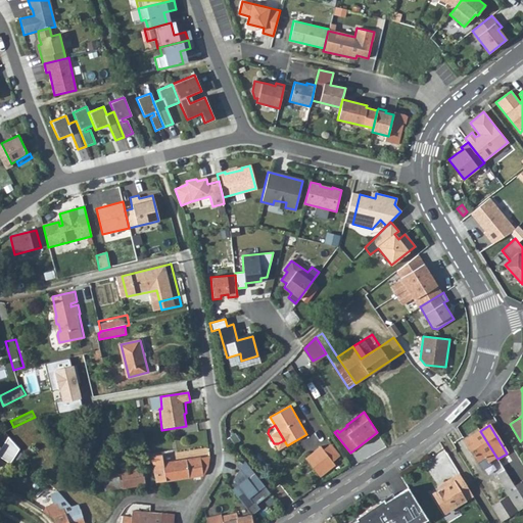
[(503,489),(507,496),(491,506),(502,522),(522,508),(522,498),(515,486),(497,459),(480,431),(465,440),(478,462),(478,461),(482,466),(486,464),(489,470),(492,468),(506,487),(503,489)]
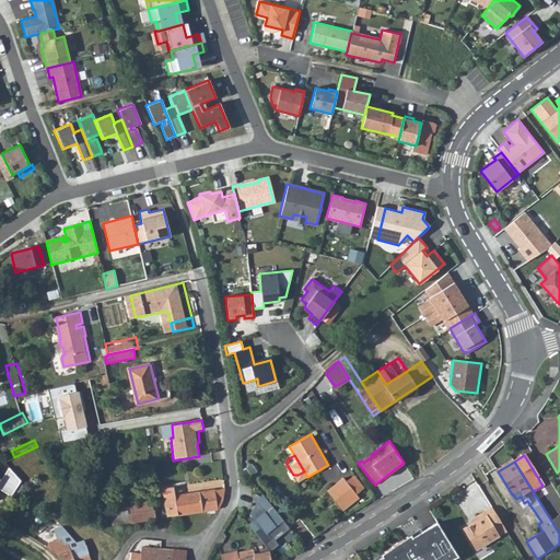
[(0,490),(11,497),(20,480),(9,468),(2,479),(0,477),(0,490)]
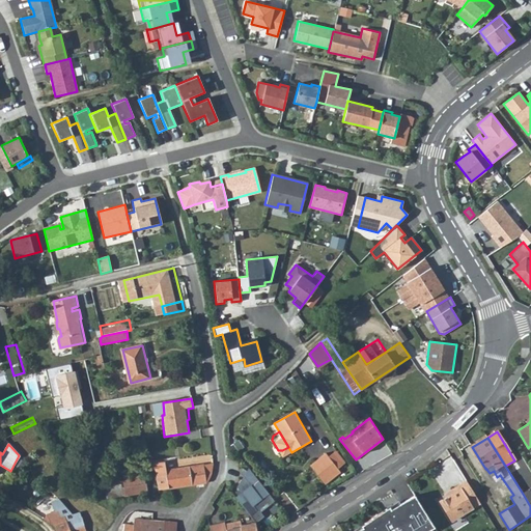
[(346,463),(337,450),(329,456),(338,469),(346,463)]
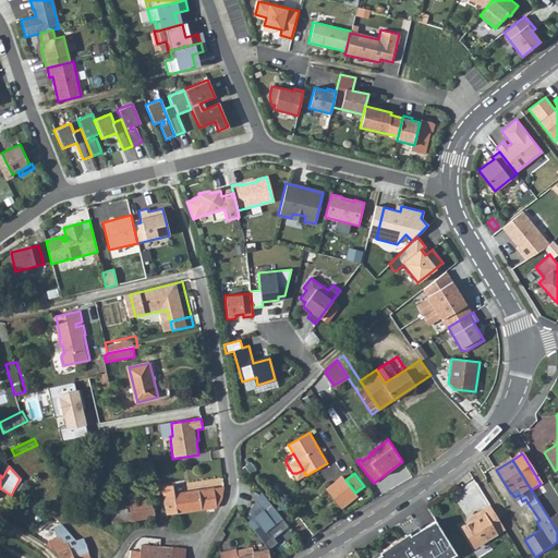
[(341,508),(358,496),(355,493),(346,480),(343,476),(326,488),(341,508)]
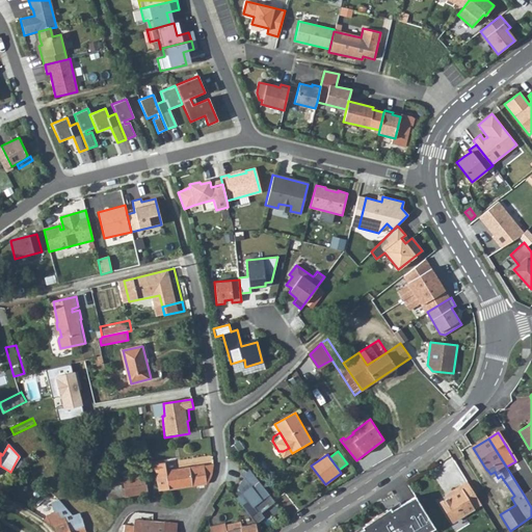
[(159,490),(207,483),(211,476),(212,464),(165,472),(164,462),(145,466),(153,470),(159,490)]
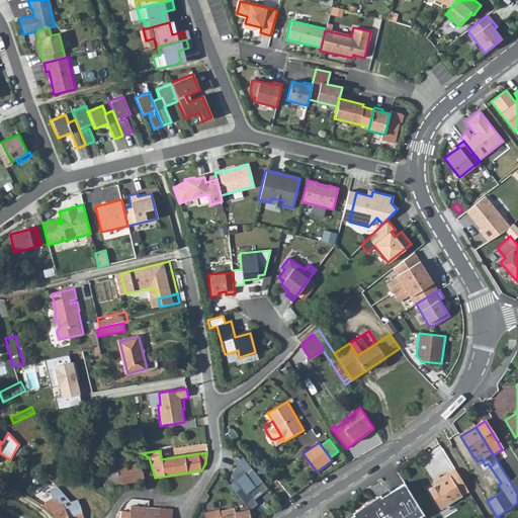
[(234,478),(228,483),(241,500),(247,495),(245,491),(259,479),(241,454),(230,471),(234,478)]
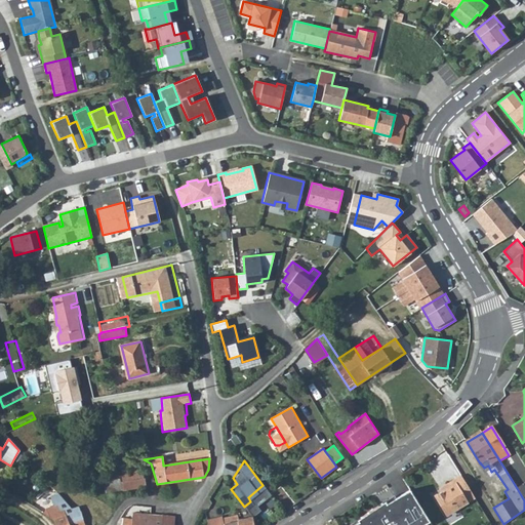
[(145,468),(144,463),(134,465),(135,470),(104,474),(105,480),(98,481),(99,490),(107,489),(107,491),(147,485),(145,475),(145,468)]
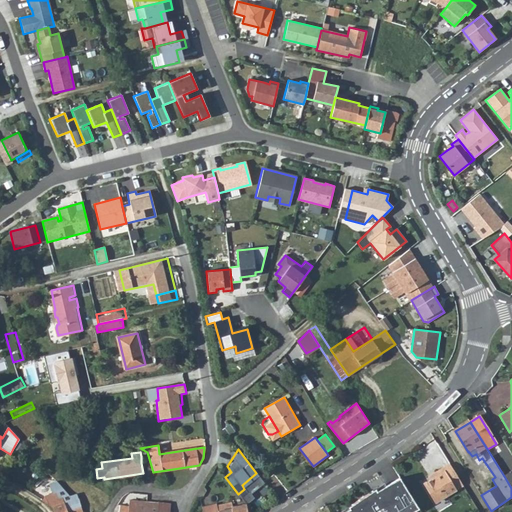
[(463,485),(450,464),(442,469),(444,472),(424,484),(435,503),(463,485)]
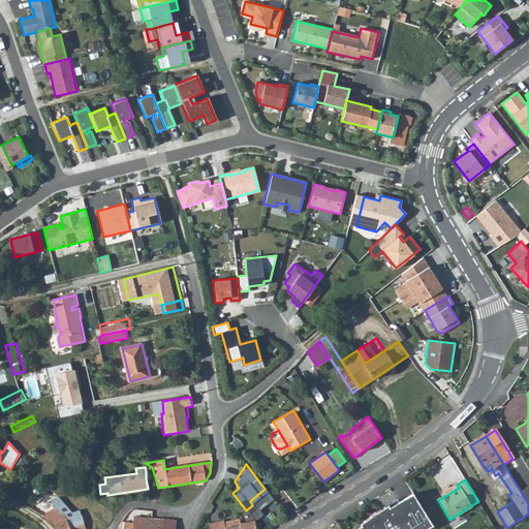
[(43,493),(34,483),(26,490),(35,500),(43,493)]
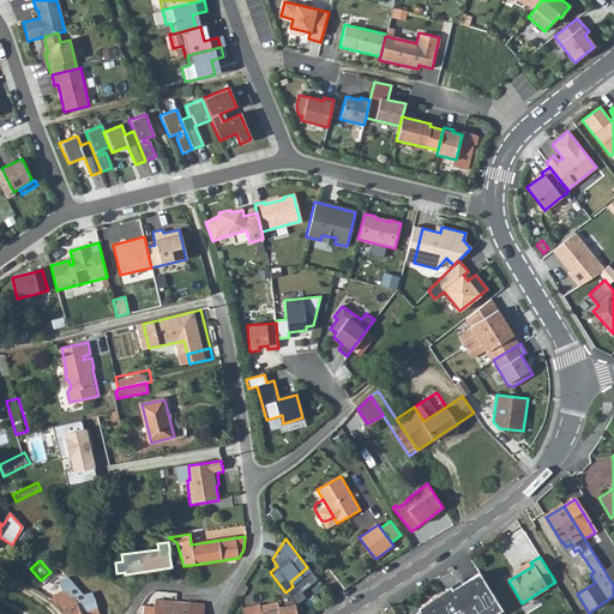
[(414,603),(397,613),(396,613),(475,613),(497,602),(476,567),(449,583),(446,579),(411,600),(414,603)]
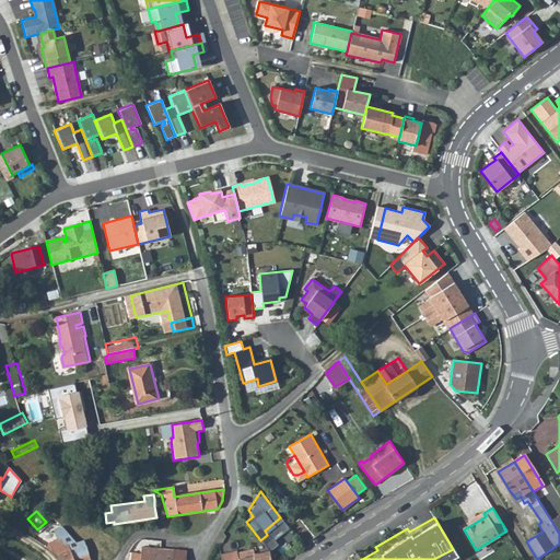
[(46,548),(58,555),(59,559),(90,559),(86,546),(70,551),(69,547),(65,549),(62,540),(50,544),(46,548)]
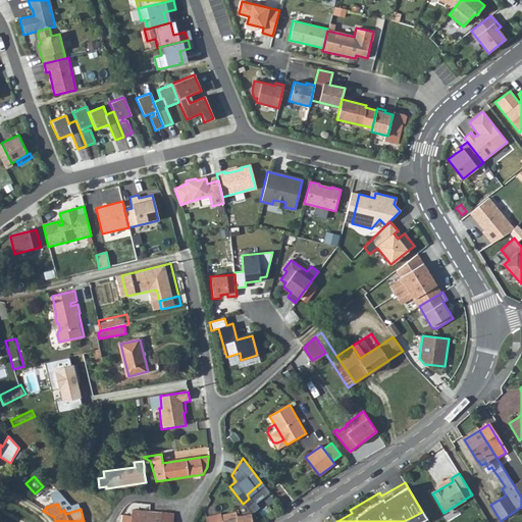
[(65,514),(81,509),(79,504),(70,506),(71,508),(64,510),(65,514)]
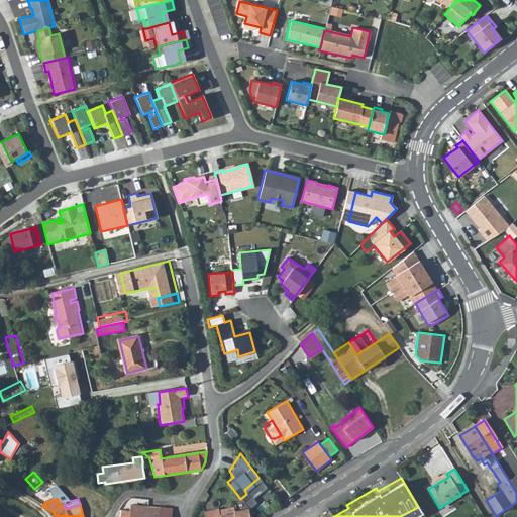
[(129,510),(128,516),(146,516),(147,506),(130,504),(129,510)]
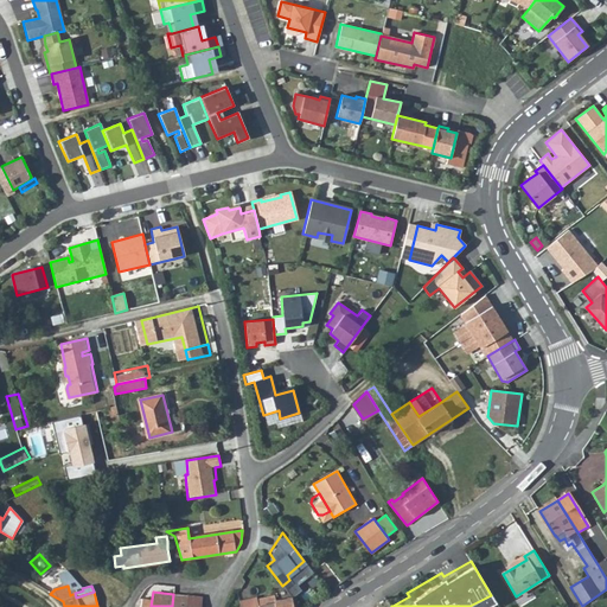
[(173,594),(172,606),(186,606),(187,595),(173,594)]
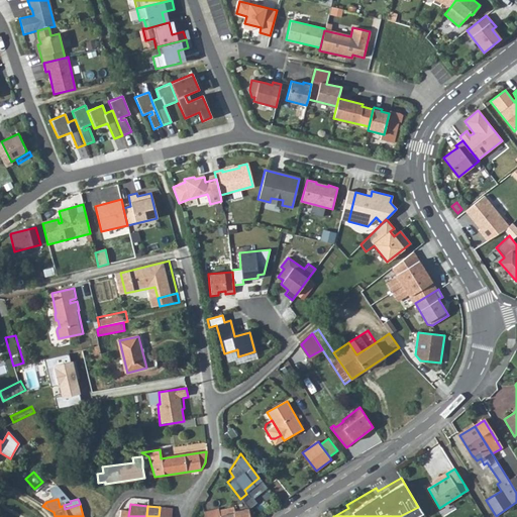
[(170,516),(172,509),(160,507),(159,516),(170,516)]
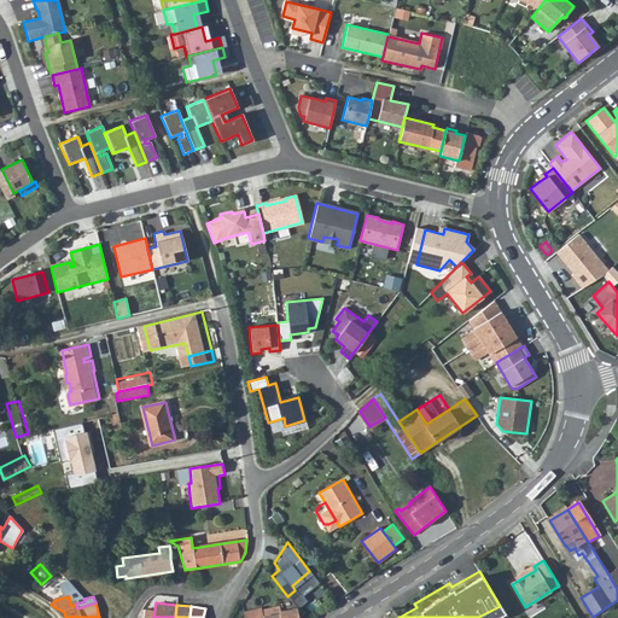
[(298,617),(297,608),(280,611),(280,606),(262,608),(262,616),(248,617),(298,617)]
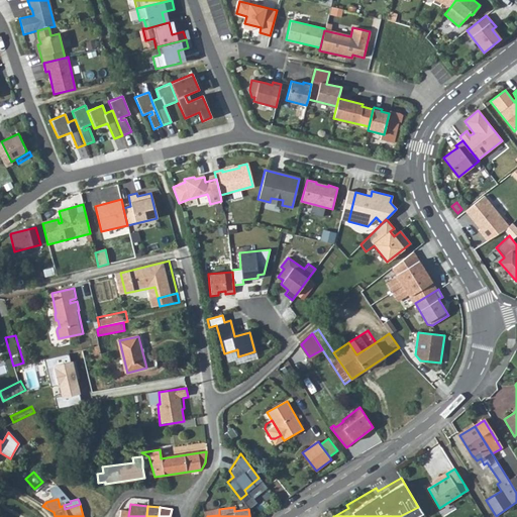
[(204,510),(205,516),(207,516),(219,515),(219,509),(219,508),(204,510)]
